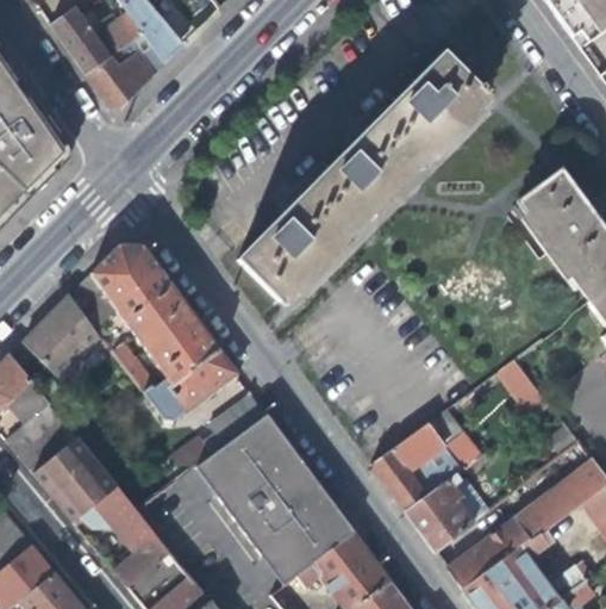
[(119,0),(126,11),(142,32),(163,63),(176,49),(133,0),(119,0)]
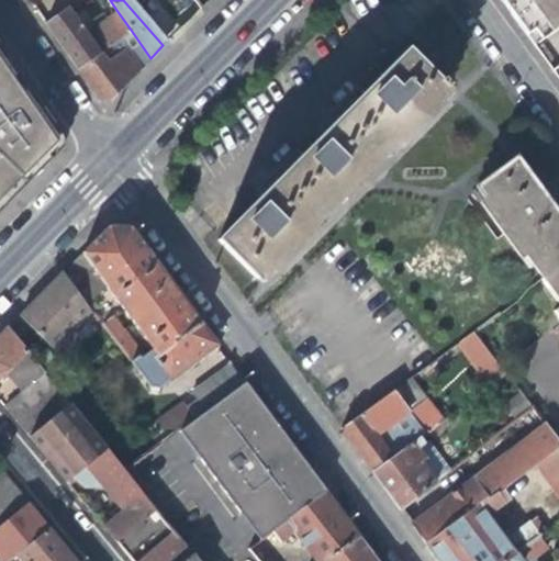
[(532,42),(538,37),(525,19),(539,9),(534,0),(501,0),(504,4),(532,42)]
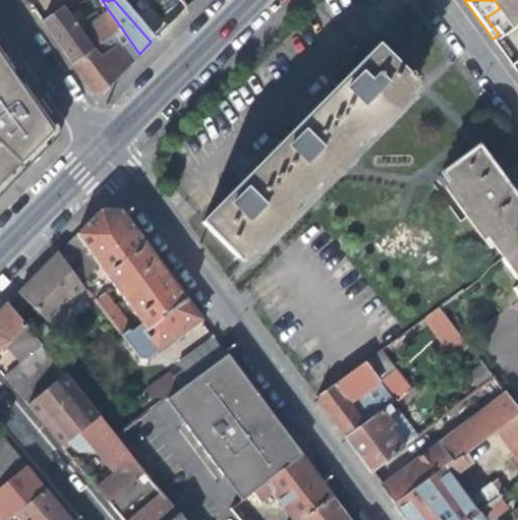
[(486,17),(499,35),(517,20),(517,0),(495,0),(500,8),(486,17)]
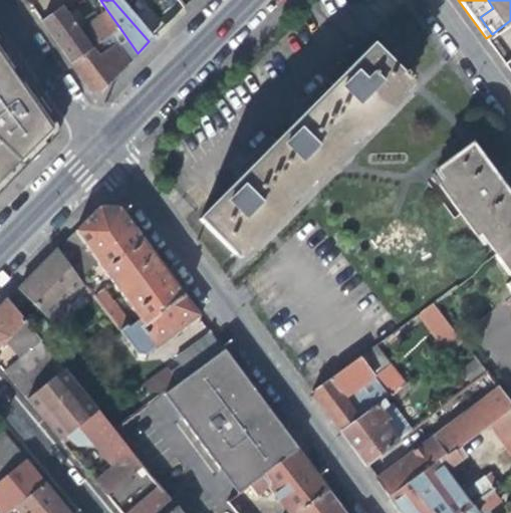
[(57,40),(74,64),(93,48),(110,34),(119,27),(106,9),(79,27),(64,5),(43,20),(57,40)]
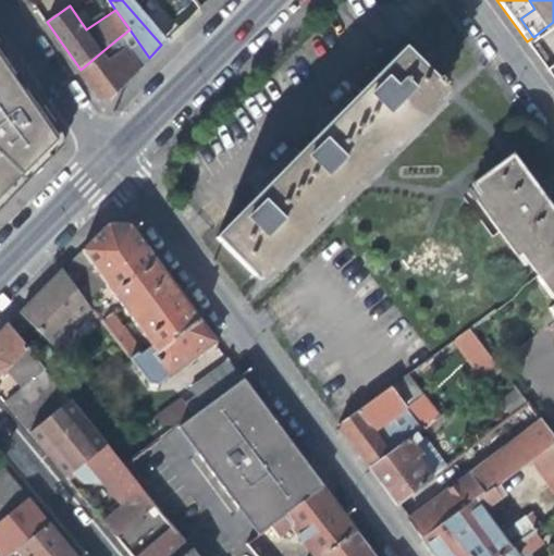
[(107,60),(101,52),(81,70),(90,84),(99,98),(109,98),(135,71),(149,58),(130,29),(120,37),(125,46),(107,60)]
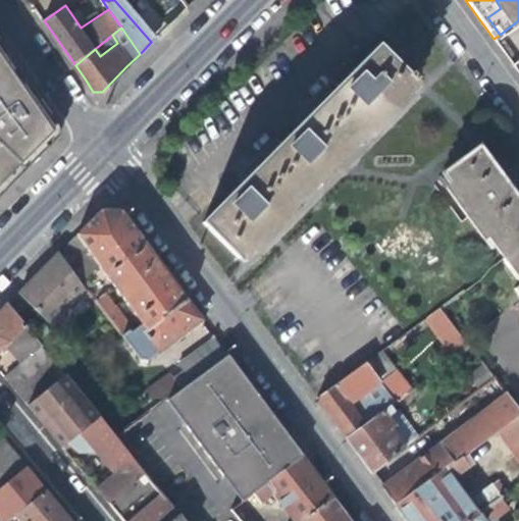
[(49,147),(60,135),(60,125),(52,113),(0,37),(0,196),(28,168),(39,157),(49,147)]
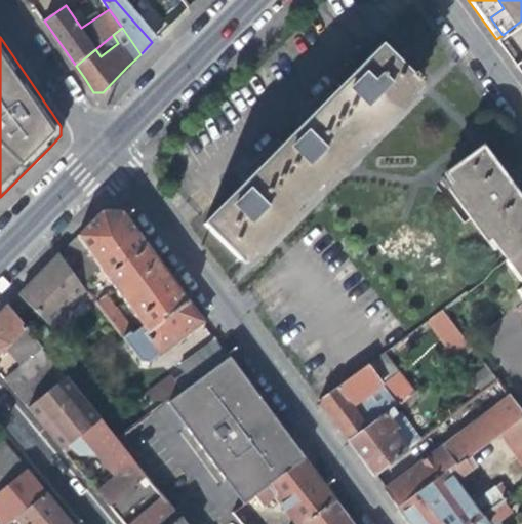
[(376,48),(203,223),(238,258),(248,248),(252,252),(276,230),(292,213),(287,208),(313,185),(317,189),(332,173),(346,160),(340,156),(364,132),(369,136),(393,113),(406,99),(402,94),(412,84),(376,48)]
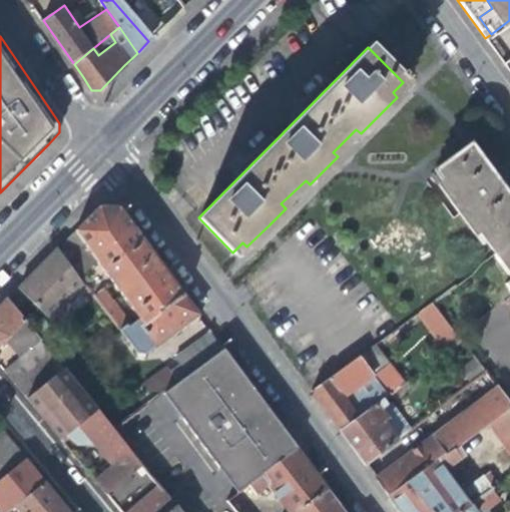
[(478,230),(493,250),(509,237),(509,200),(498,184),(503,180),(498,174),(494,168),(489,172),(469,144),(430,173),(432,176),(425,181),(452,218),(458,213),(473,234),(478,230)]
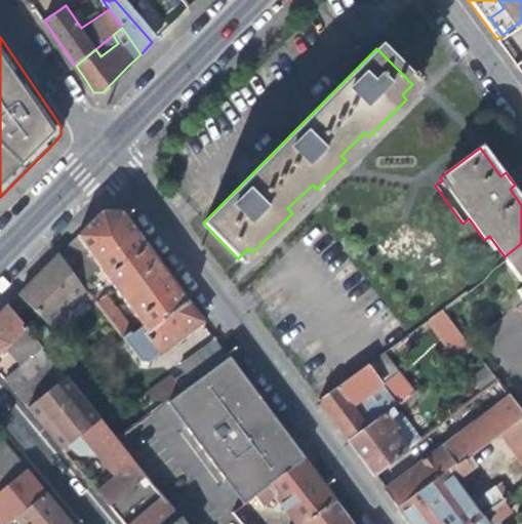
[(78,235),(107,274),(143,322),(150,331),(191,300),(157,255),(124,210),(105,208),(78,235)]
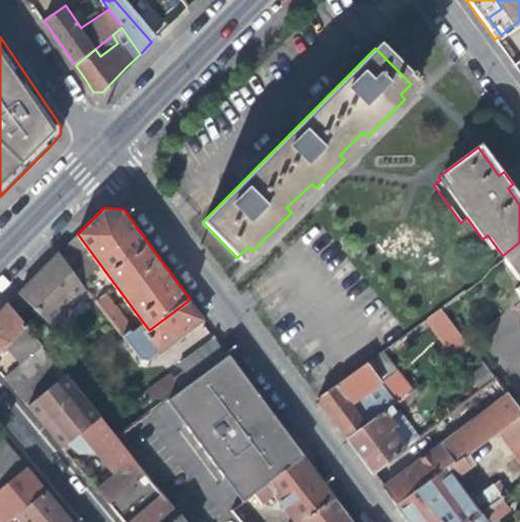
[(89,290),(106,273),(78,234),(60,251),(59,252),(89,290)]
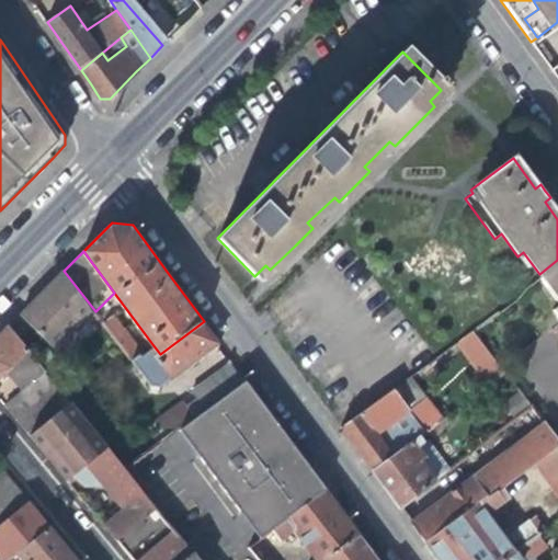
[(557,260),(539,274),(535,277),(538,283),(551,303),(548,306),(557,319),(557,260)]
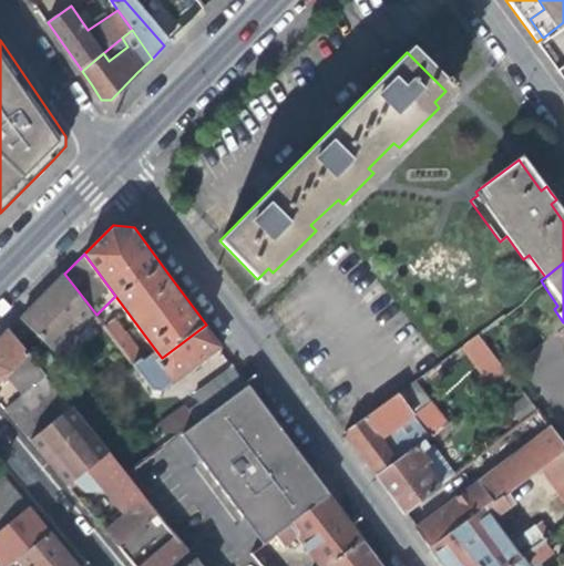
[(60,353),(96,315),(64,274),(43,295),(22,316),(60,353)]
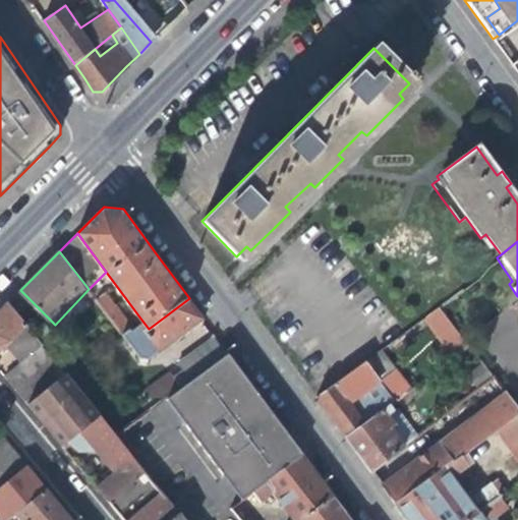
[(115,323),(123,333),(131,327),(105,291),(96,298),(115,323)]
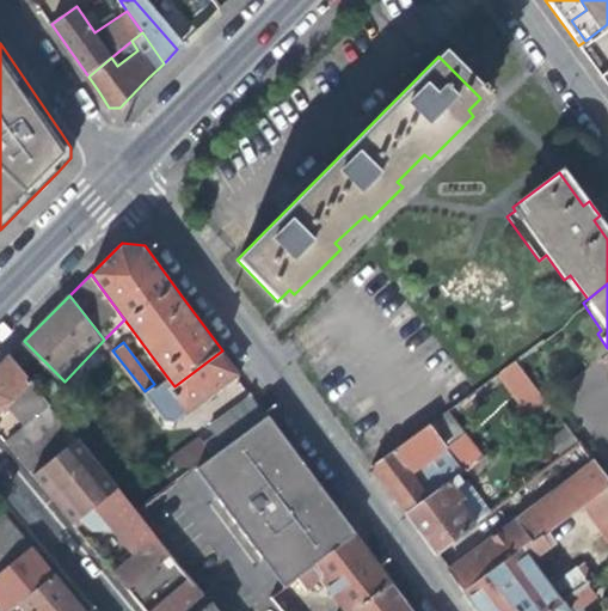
[(170,423),(239,372),(231,362),(222,350),(174,386),(166,376),(154,384),(145,391),(170,423)]
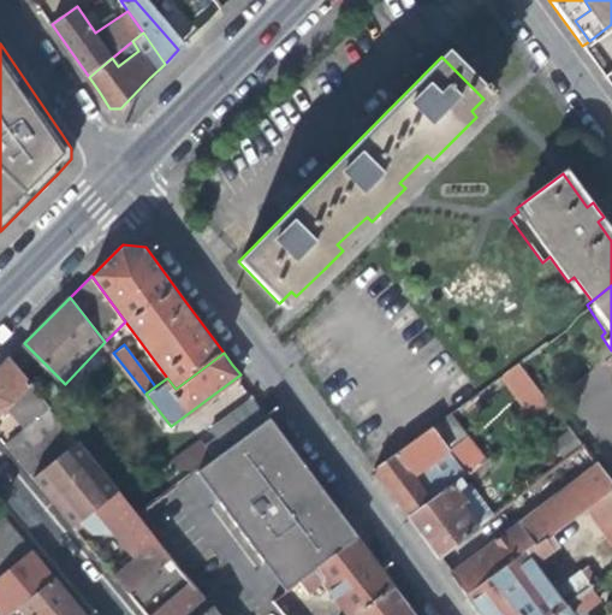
[(35,421),(6,443),(33,474),(54,457),(75,442),(76,439),(70,432),(59,420),(10,358),(0,367),(0,415),(18,398),(25,408),(35,421)]
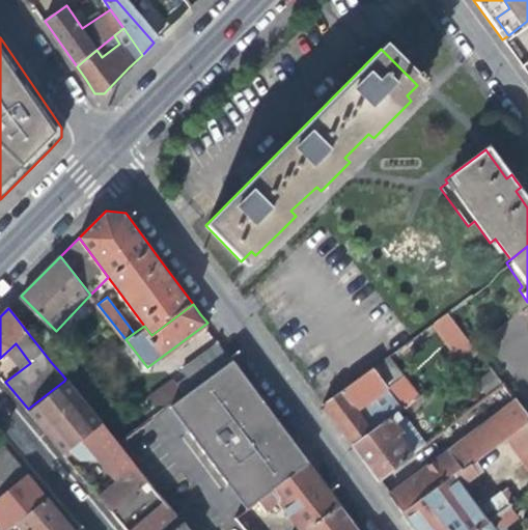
[(462,361),(476,352),(447,312),(434,323),(462,361)]
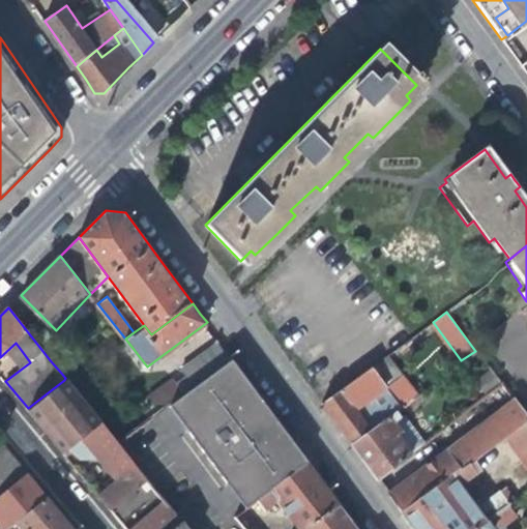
[(180,382),(185,390),(231,355),(220,340),(182,369),(187,376),(180,382)]
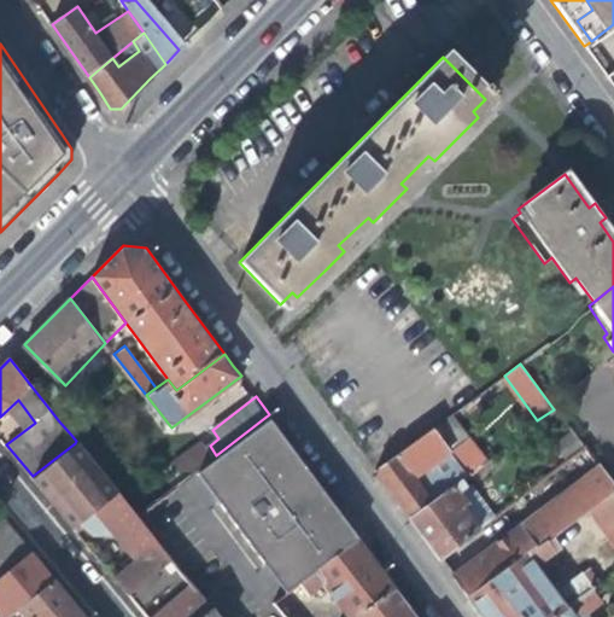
[(391,493),(409,517),(455,482),(489,458),(478,442),(465,452),(420,485),(413,476),(457,443),(469,434),(454,412),(374,471),(391,493)]
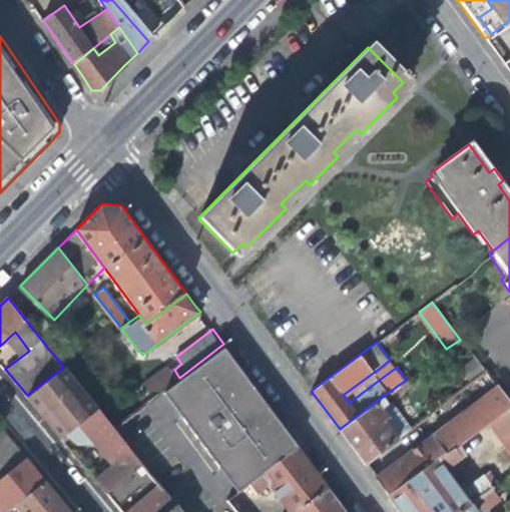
[(267,417),(274,412),(263,397),(236,361),(223,344),(179,378),(170,386),(188,409),(181,414),(182,414),(221,467),(227,462),(235,472),(251,460),(242,448),(247,443),(257,455),(282,437),(267,417)]
